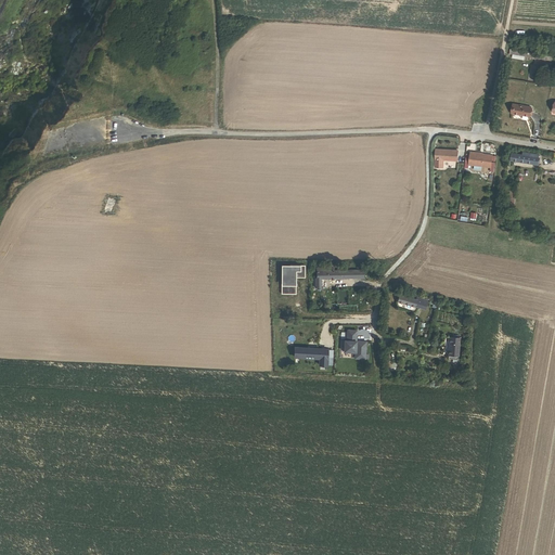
[(554,62),(554,57),(510,51),(510,55),(524,57),(529,59),(554,62)]
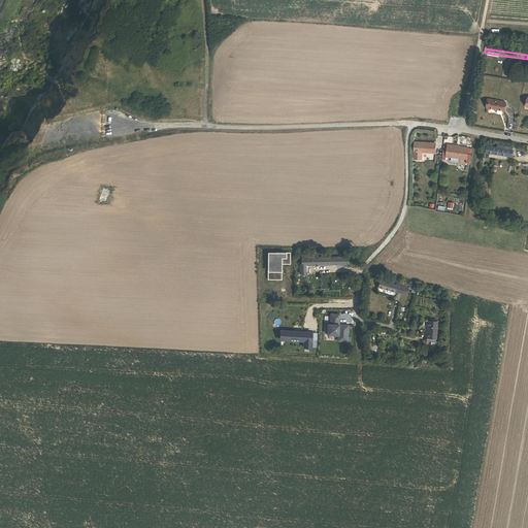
[(503,110),(505,102),(489,99),(488,108),(503,110)]
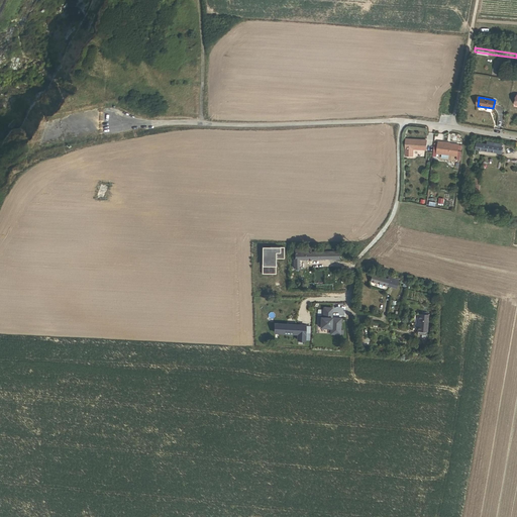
[(426,150),(426,140),(406,139),(405,156),(413,156),(413,149),(426,150)]
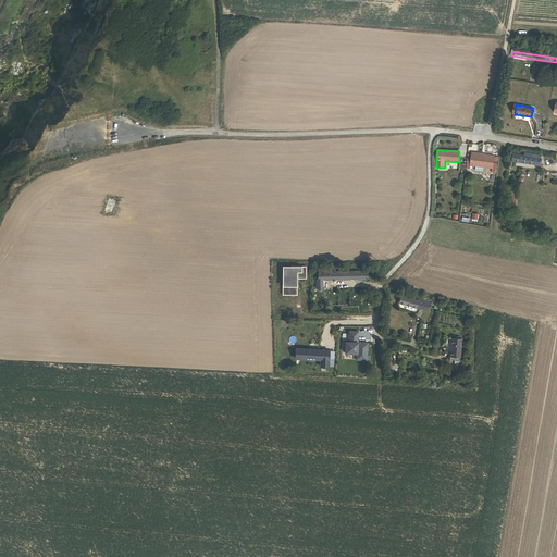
[(493,168),(494,156),(483,155),(483,153),(472,152),(471,165),(493,168)]
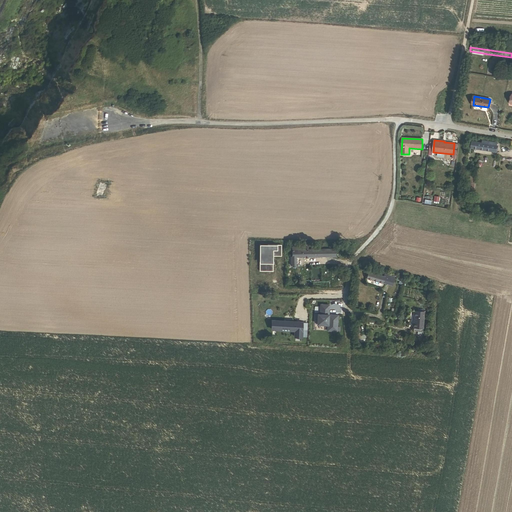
[(471,149),(496,153),(498,143),(483,141),(482,143),(472,141),(471,149)]
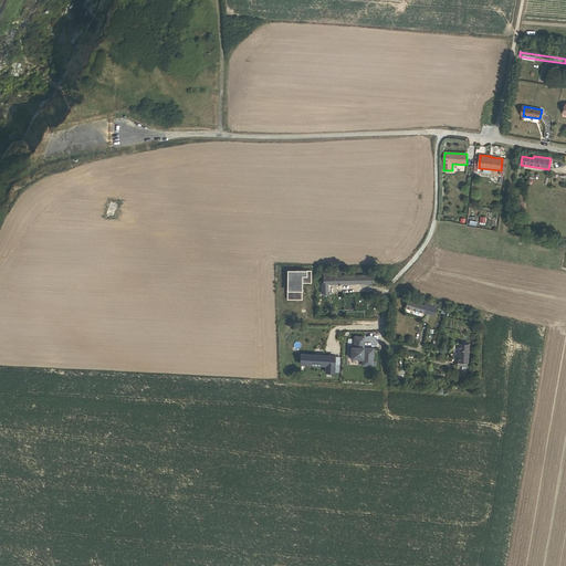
[(295,272),(287,272),(287,300),(302,300),(302,283),(311,283),(311,271),(295,270),(295,272)]
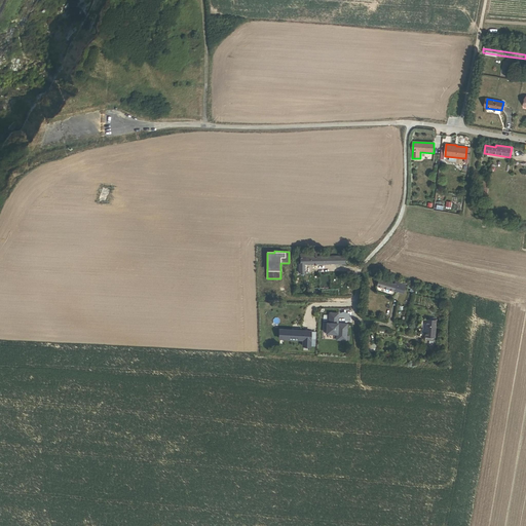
[(304,265),(345,264),(345,256),(316,257),(316,254),(300,254),(301,264),(299,264),(300,274),(305,274),(304,265)]
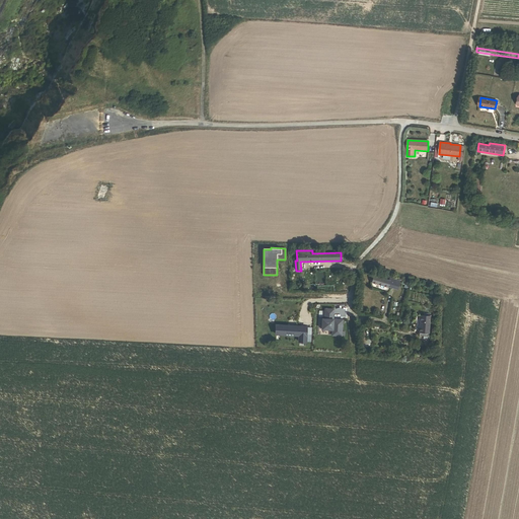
[(395,281),(396,279),(389,277),(388,279),(374,275),(372,282),(387,287),(388,285),(391,286),(392,281),(395,281)]
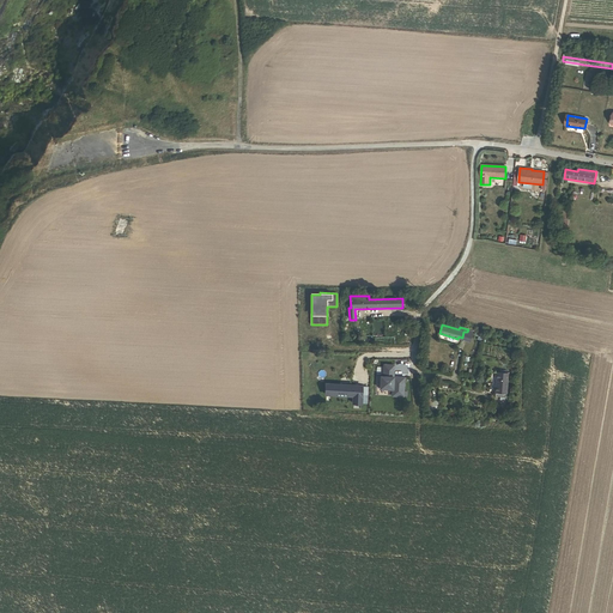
[(393,365),(383,365),(382,377),(380,377),(380,389),(392,389),(392,396),(402,396),(404,378),(396,377),(396,378),(394,378),(394,377),(393,377),(393,365)]
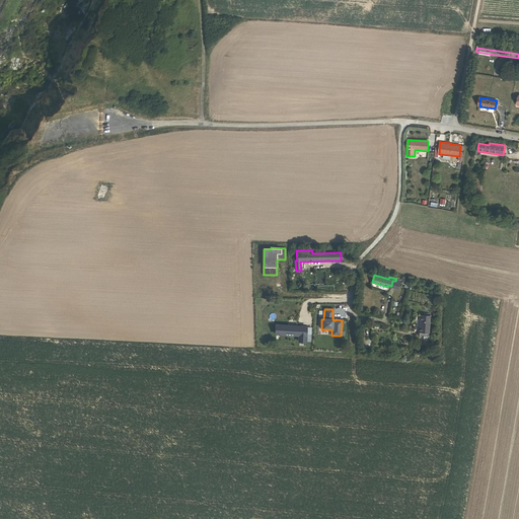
[(420,335),(428,335),(430,314),(421,313),(420,335)]
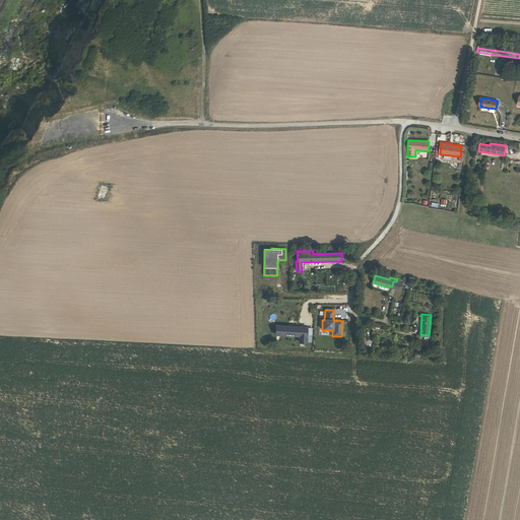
[(277,335),(307,337),(308,328),(277,326),(277,335)]
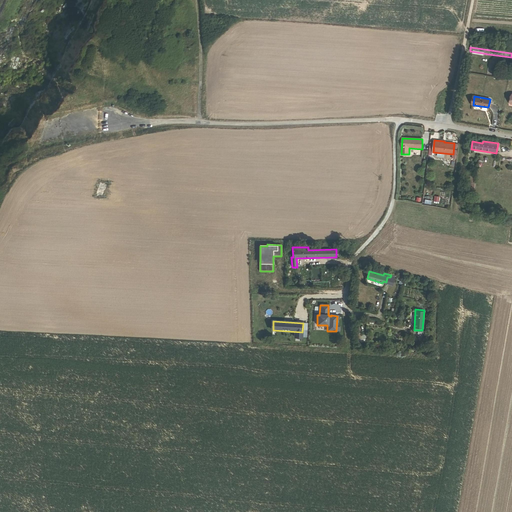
[(366,333),(356,334),(356,343),(367,341),(366,333)]
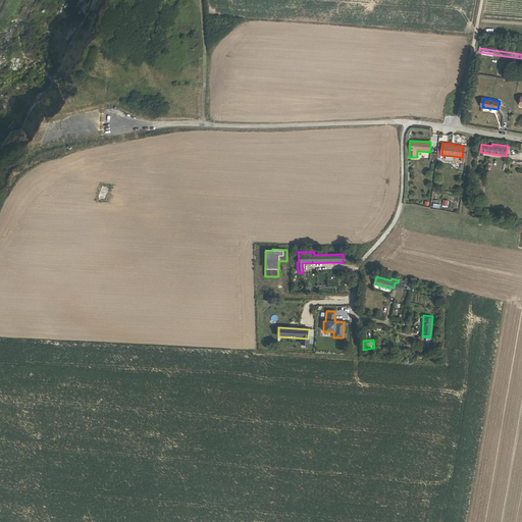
All buildings are outlined.
